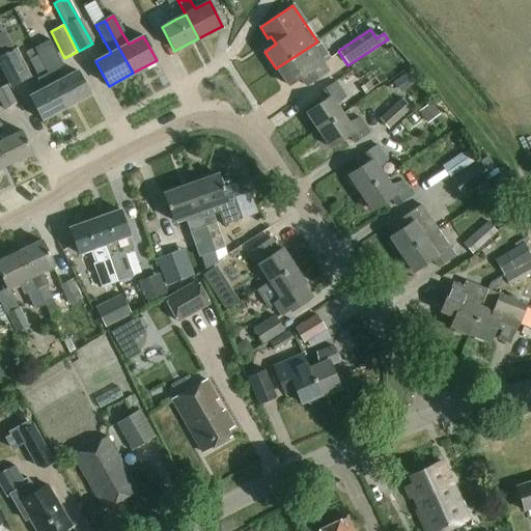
[(50,40),(34,49),(38,56),(46,70),(48,74),(53,83),(53,84),(66,108),(90,95),(77,72),(64,78),(59,67),(62,65),(50,40)]
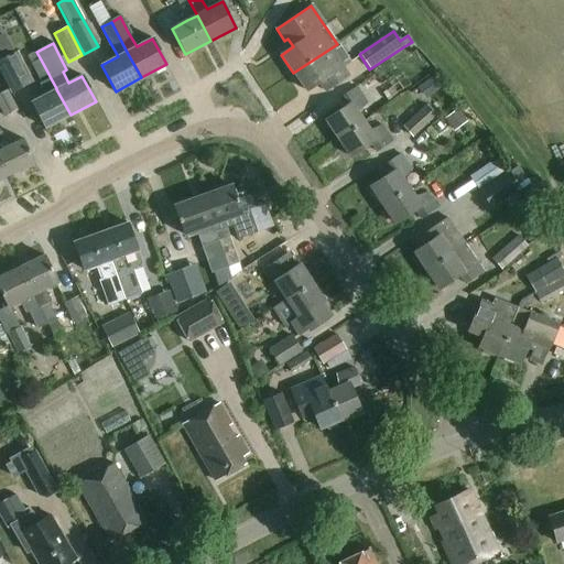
[(337,44),(293,73),(306,91),(318,83),(324,91),(348,76),(343,68),(350,63),(337,44)]
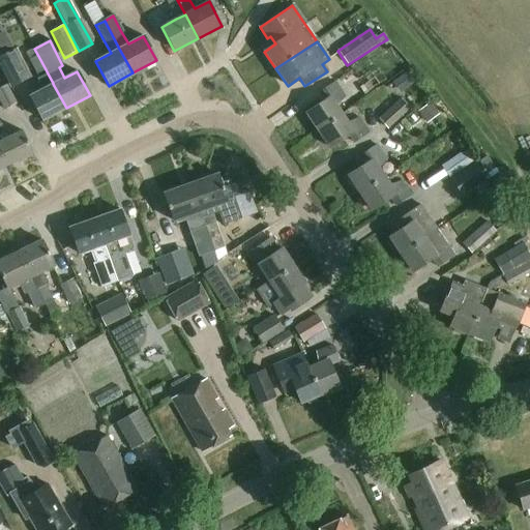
[(18,48),(0,57),(0,64),(12,88),(33,78),(18,48)]
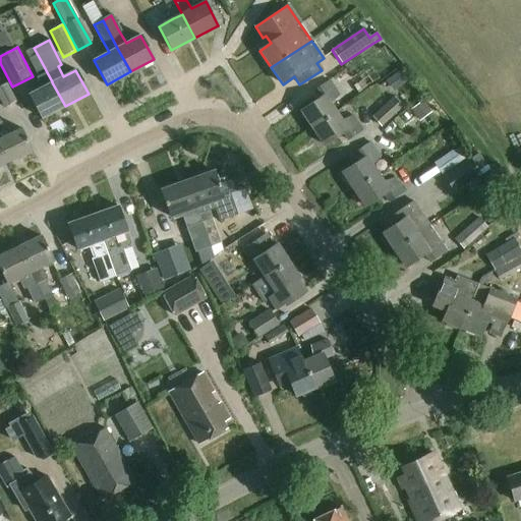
[(38,55),(29,59),(36,73),(45,68),(38,55)]
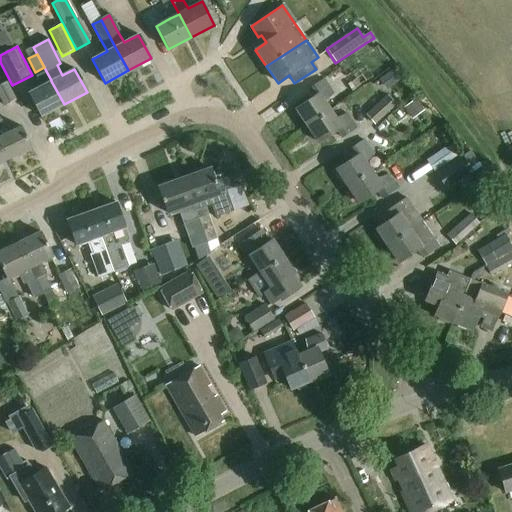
[(390,71),(381,78),(389,89),(398,82),(390,71)]
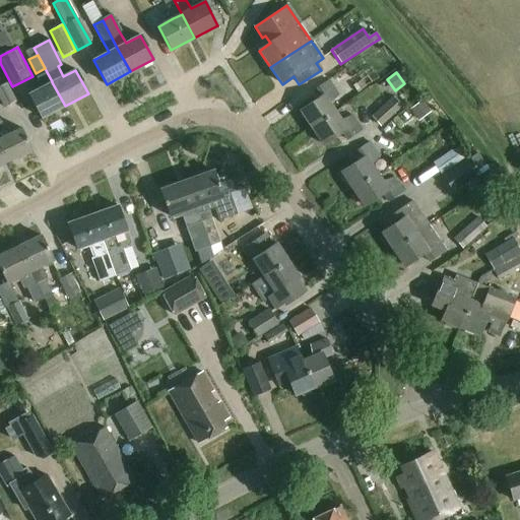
[(312,128),(335,113),(330,105),(338,95),(328,81),(314,90),(319,99),(301,112),(312,128)]
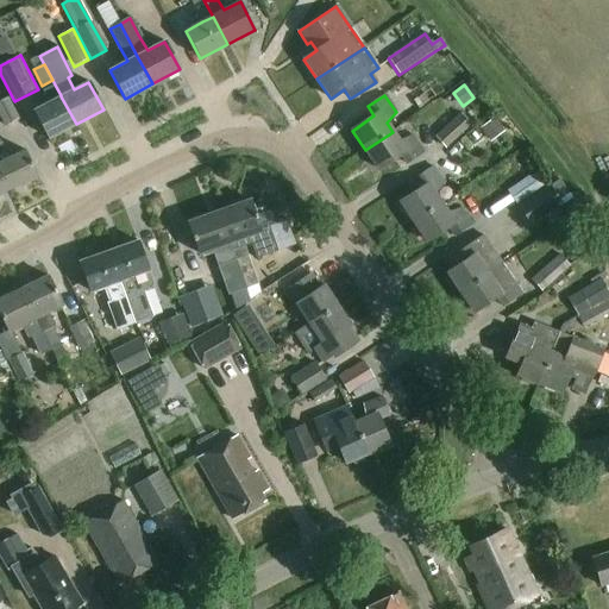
[(51,101),(33,111),(49,139),(76,124),(61,96),(51,101)]
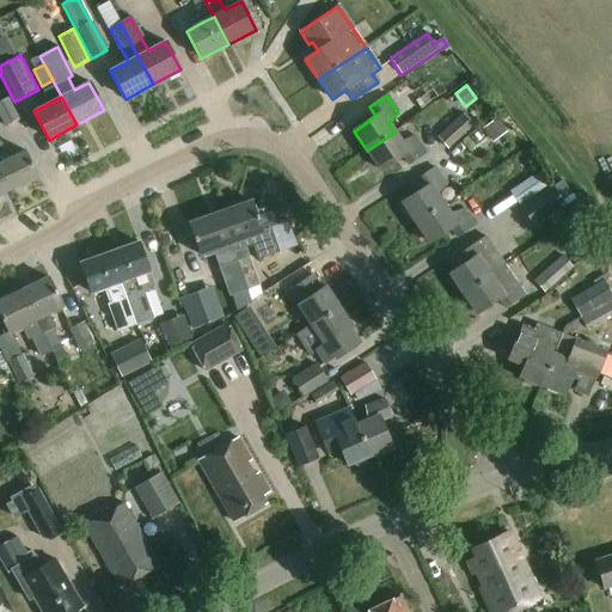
[(7,99),(0,103),(0,121),(4,129),(18,121),(7,99)]
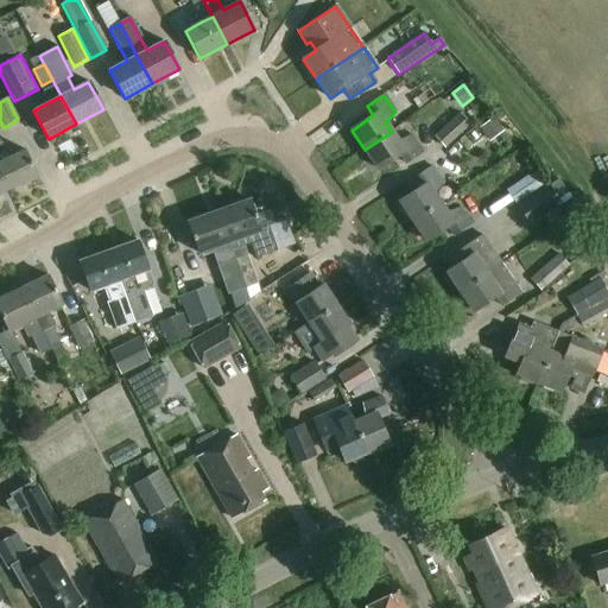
[(434,138),(444,150),(470,125),(461,113),(434,138)]
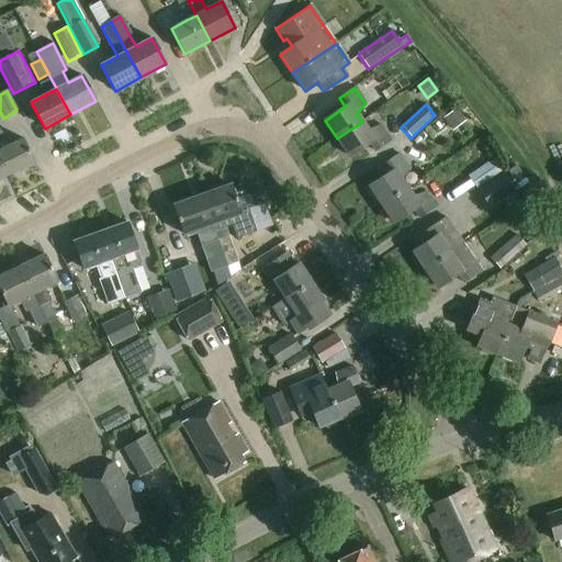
[(444,119),(452,132),(464,123),(456,110),(444,119)]
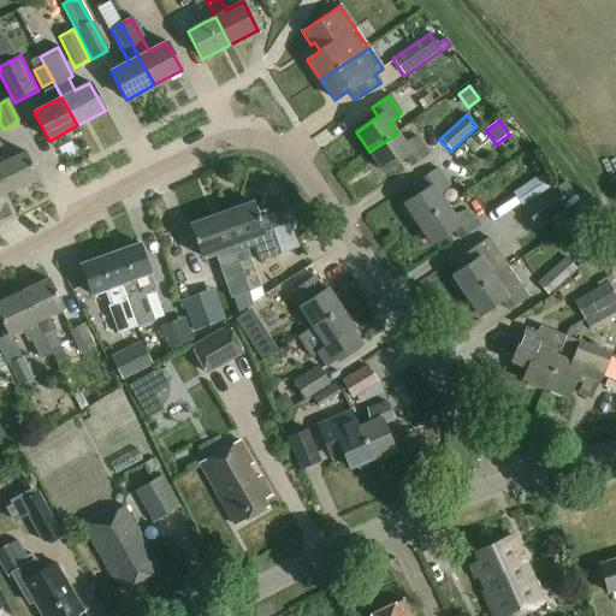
[(397,134),(369,152),(383,172),(404,158),(410,166),(428,155),(416,137),(403,142),(397,134)]
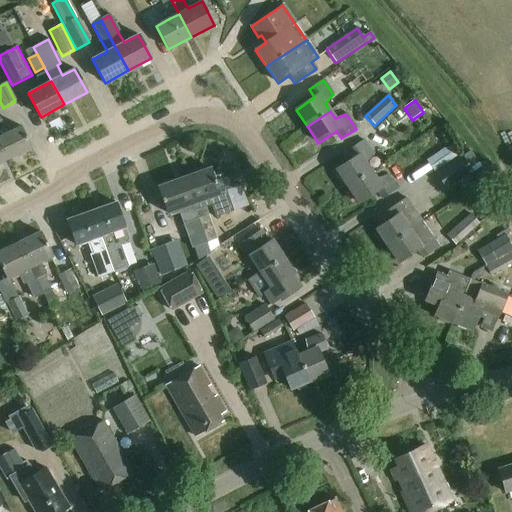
[(20,126),(0,136),(0,149),(6,161),(31,148),(20,126)]
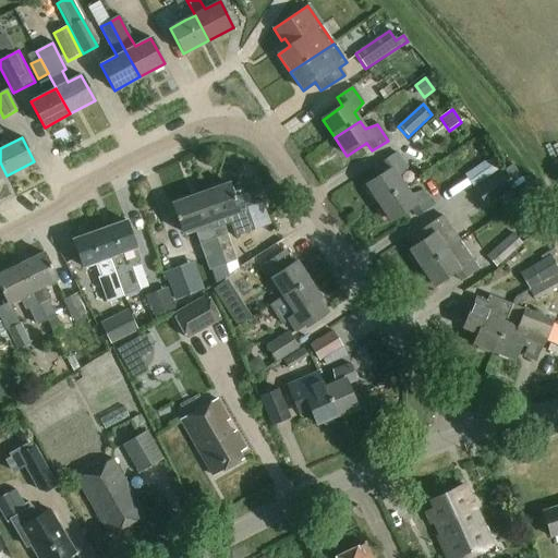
[(366,185),(378,204),(404,187),(398,178),(407,168),(397,154),(380,164),(387,172),(366,185)]
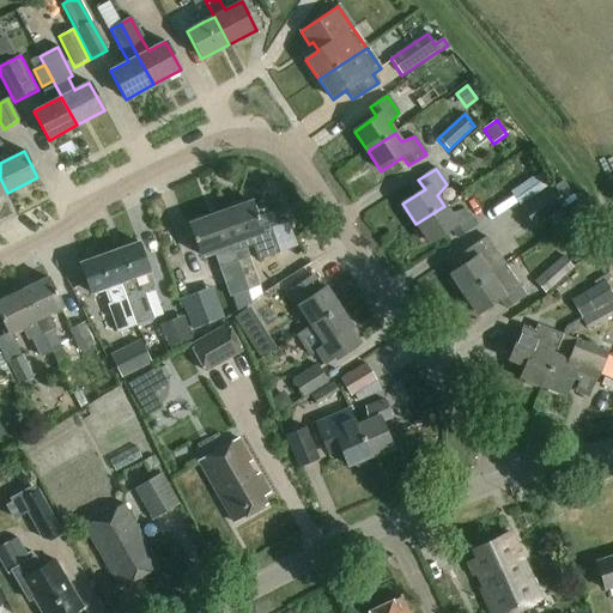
[(540,175),(535,177),(532,180),(532,178),(510,193),(520,207),(541,193),(541,192),(548,187),(540,175)]
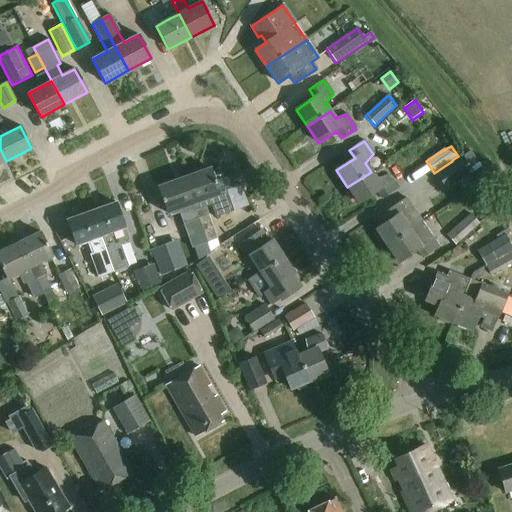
[(462,156),(435,174),(444,190),(472,172),(462,156)]
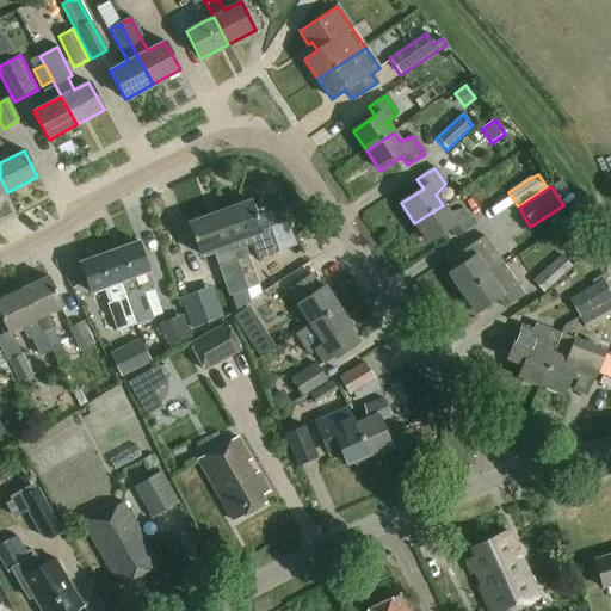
[(252,202),(220,213),(230,244),(236,261),(248,257),(246,247),(252,245),(257,260),(296,246),(288,222),(276,227),(271,215),(258,220),(252,202)]
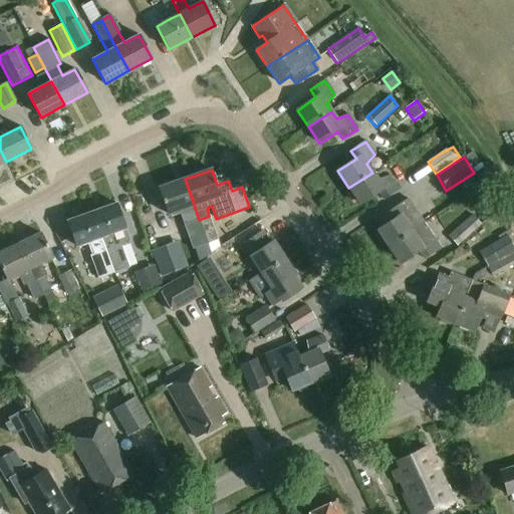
[(372,173),(348,188),(359,205),(378,192),(383,200),(399,190),(389,177),(377,181),(372,173)]
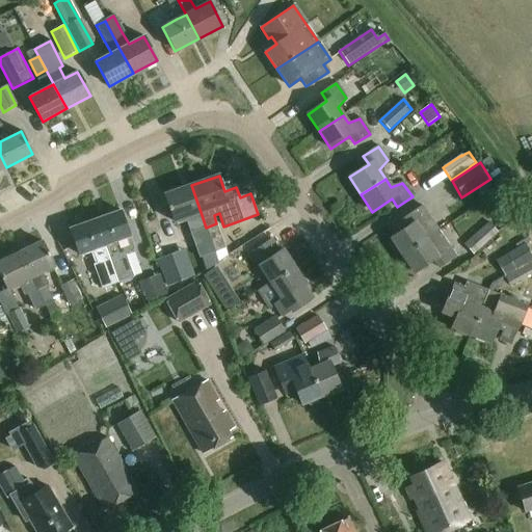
[(191,185),(163,195),(173,221),(184,217),(190,233),(195,231),(206,228),(201,212),(191,185)]
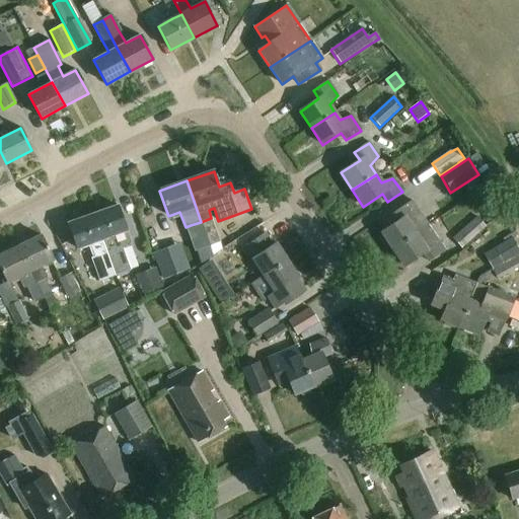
[(381,233),(392,249),(416,234),(429,225),(413,201),(410,203),(388,217),(393,225),(381,233)]
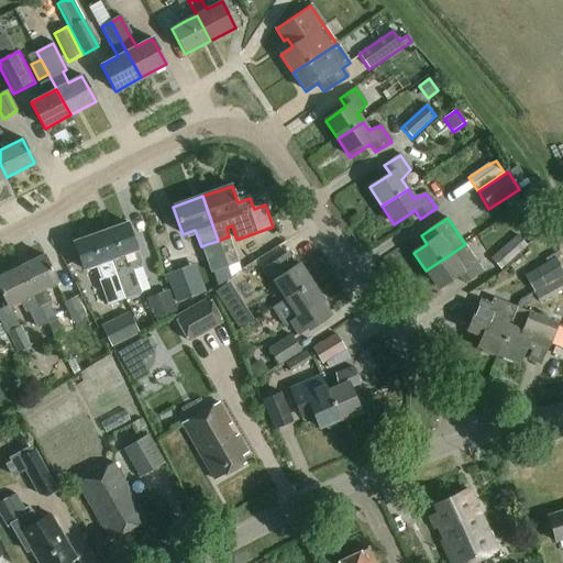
[(128,223),(100,233),(110,261),(117,277),(122,293),(124,298),(141,293),(132,269),(140,267),(141,263),(136,251),(138,251),(128,223)]
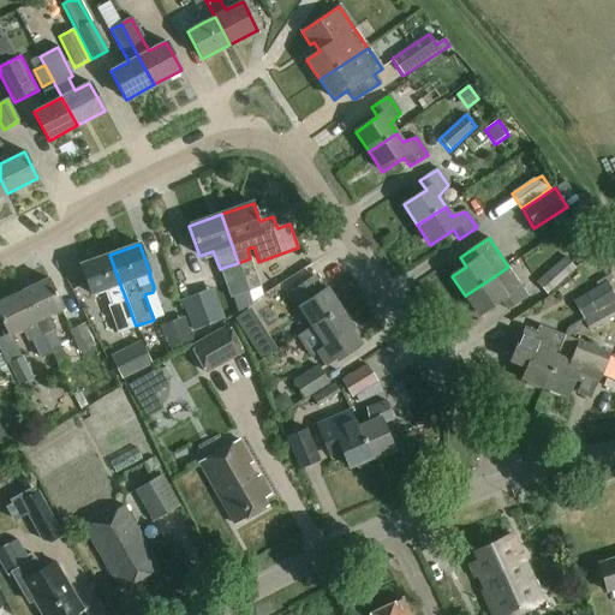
[(565,257),(536,282),(547,296),(577,270),(577,272),(591,260),(580,248),(566,258),(565,257)]
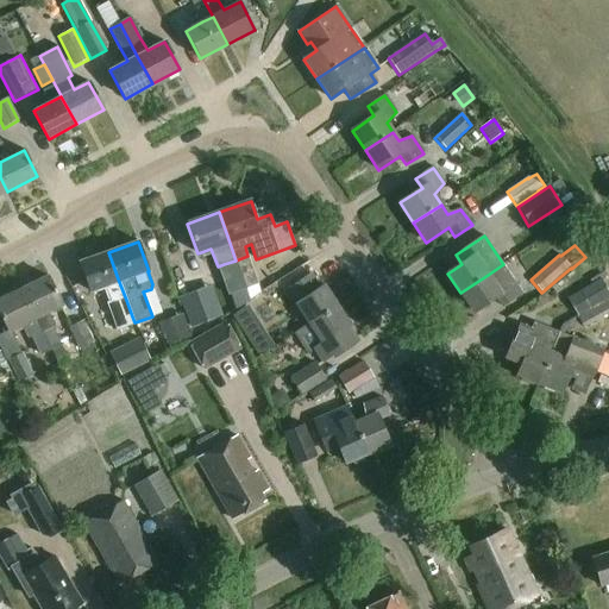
[(119,282),(108,252),(80,263),(90,293),(105,287),(110,301),(106,303),(115,330),(135,322),(132,316),(126,300),(119,282)]
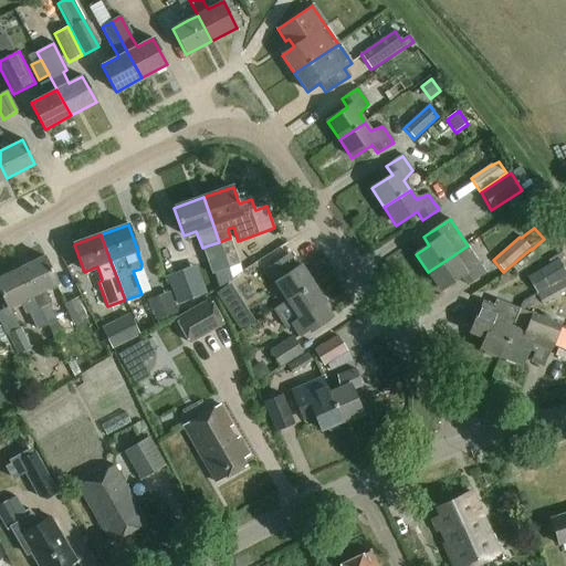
[(219,242),(208,245),(212,257),(213,259),(236,251),(230,238),(219,242)]
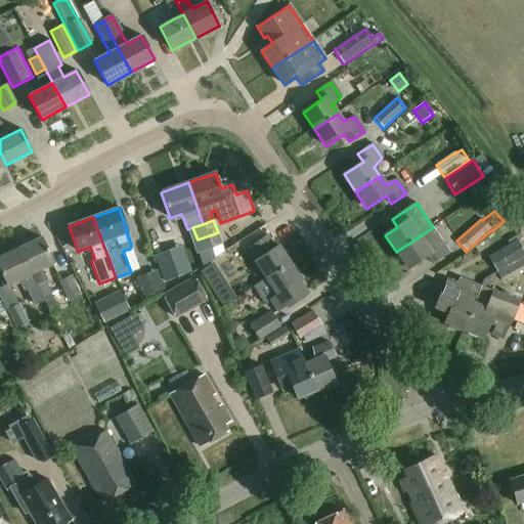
[(420,236),(396,252),(407,269),(427,256),(432,264),(449,253),(433,227),(420,236)]
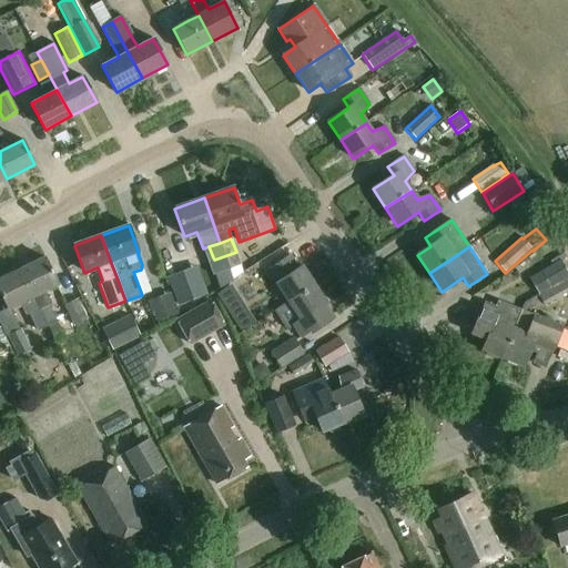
[(236,252),(214,260),(219,273),(229,270),(241,265),(236,252)]
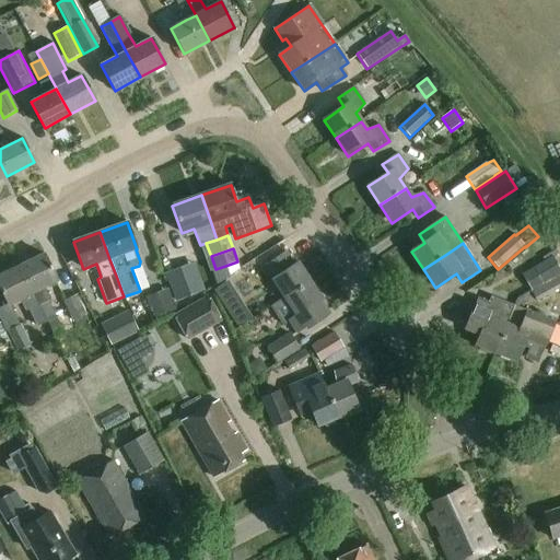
[(272,280),(284,299),(310,281),(298,264),(294,266),(286,253),(265,266),(273,279),(272,280)]
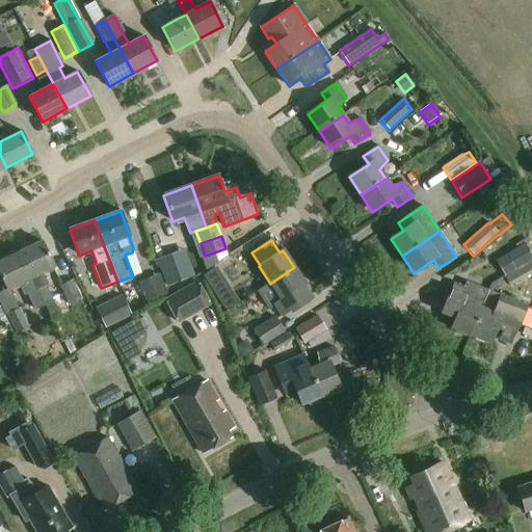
[(46,284),(41,273),(54,266),(43,242),(19,254),(30,277),(44,304),(52,321),(57,331),(68,326),(65,321),(62,322),(60,317),(45,285),(46,284)]
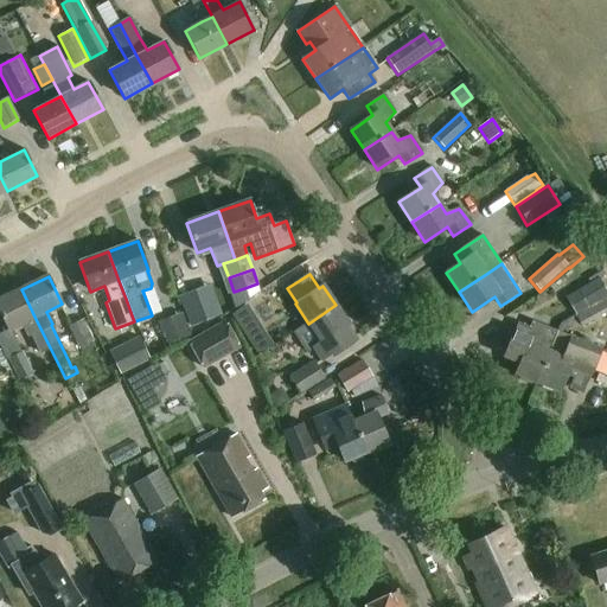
[(577,291),(588,310),(606,298),(606,293),(598,279),(577,291)]
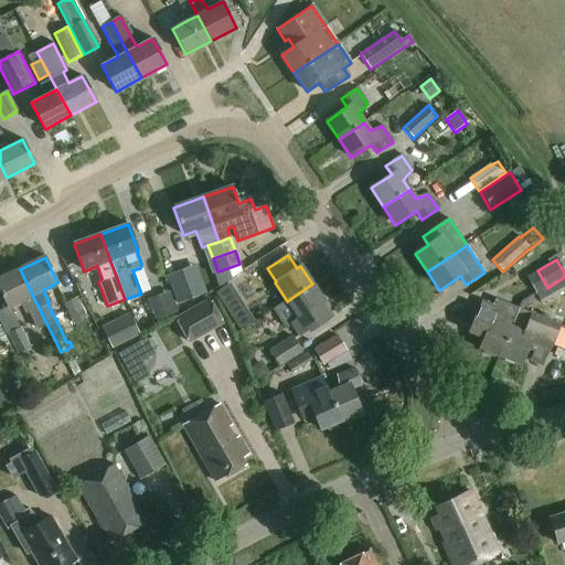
[(46,323),(32,295),(20,269),(0,278),(0,294),(7,308),(23,299),(30,311),(38,328),(46,323)]
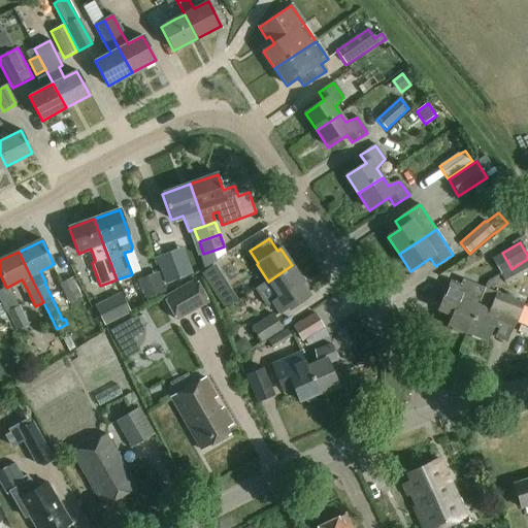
[(165,285),(178,279),(174,268),(169,253),(156,258),(165,285)]
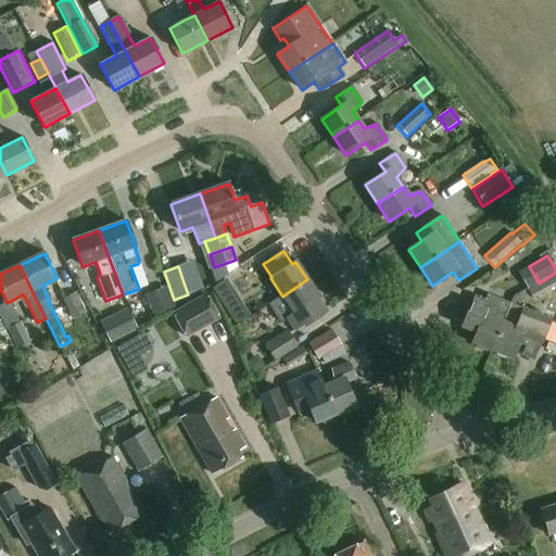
[(555,275),(528,290),(533,300),(555,287),(555,275)]
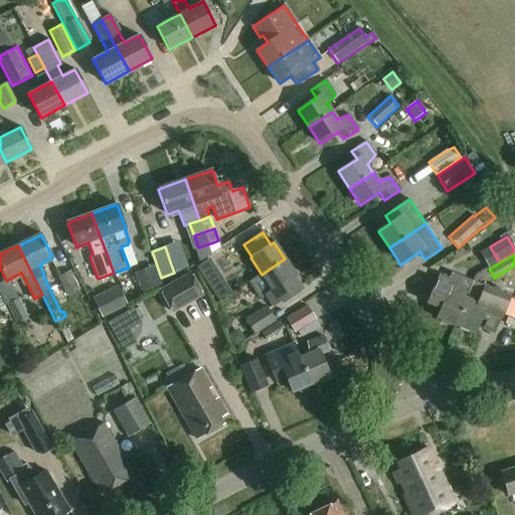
[(285,259),(262,275),(248,283),(260,301),(266,297),(272,305),(281,300),(282,303),(301,290),(293,278),(296,276),(285,259)]
